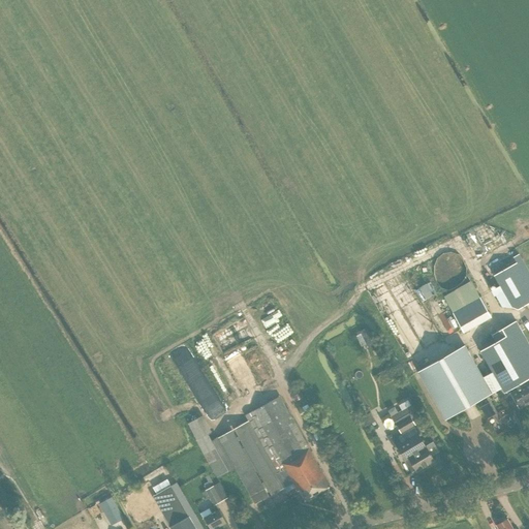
[(510,242),(517,245),(520,238),(514,236),(510,242)]
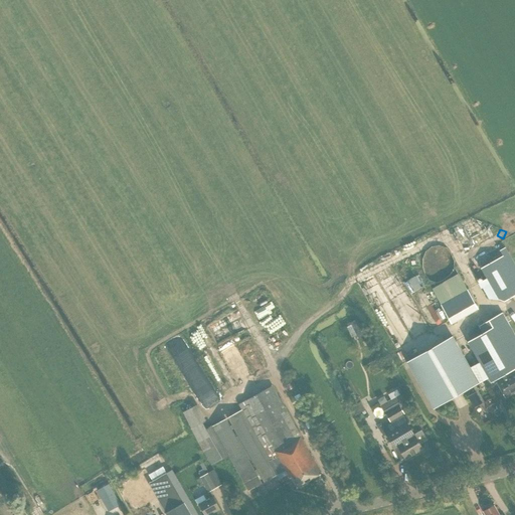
[(453,270),(454,267),(453,264),(453,261),(451,258),(450,255),(447,253),(445,251),(442,250),(439,250),(436,250),(433,251),(430,252),(427,254),(425,256),(424,260),(423,262),(422,265),(422,268),(423,271),(424,274),(426,276),(428,278),(432,280),(435,281),(438,281),(441,281),(444,280),(446,279),(449,277),(451,275),(452,272),(453,270)]
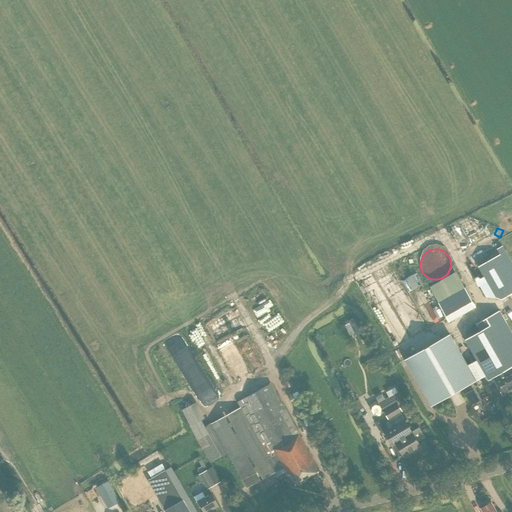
[(501,300),(511,293),(511,263),(505,251),(478,267),(496,298),(501,300)]
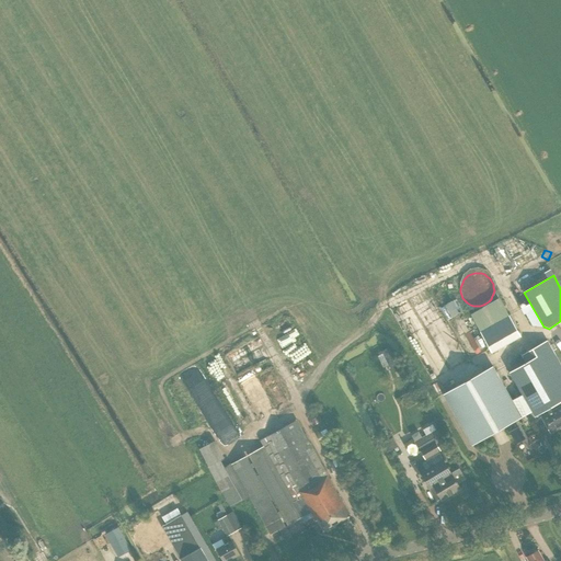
[(483,328),(513,312),(503,295),(474,311),(483,328)]
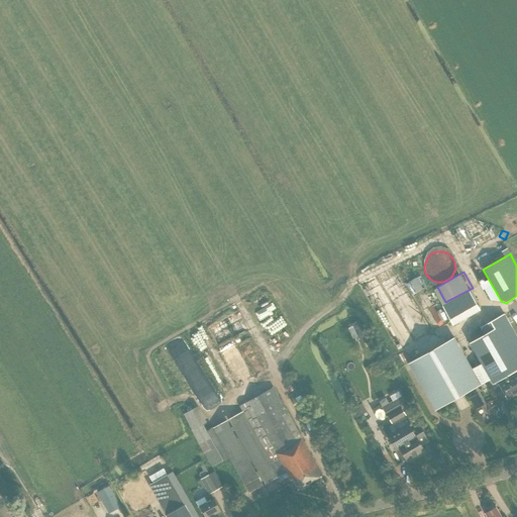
[(397,279),(393,282),(398,291),(402,289),(397,279)]
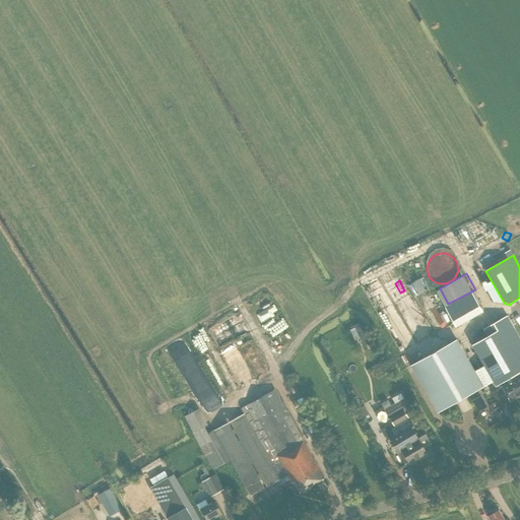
[(455,327),(482,312),(471,293),(445,308),(455,327)]
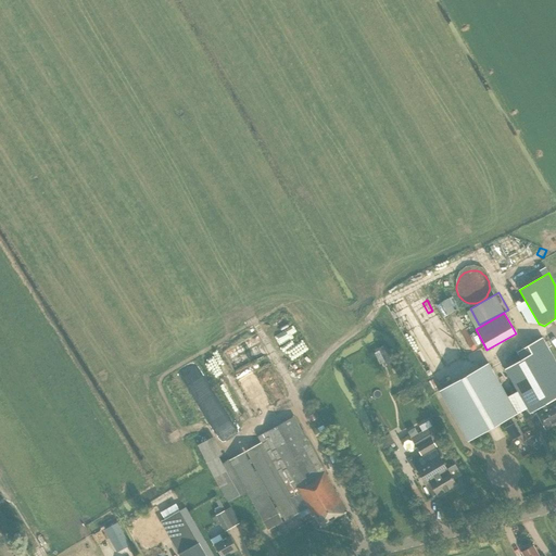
[(431,331),(434,341),(426,343),(428,350),(434,349),(439,367),(447,365),(439,330),(431,331)]
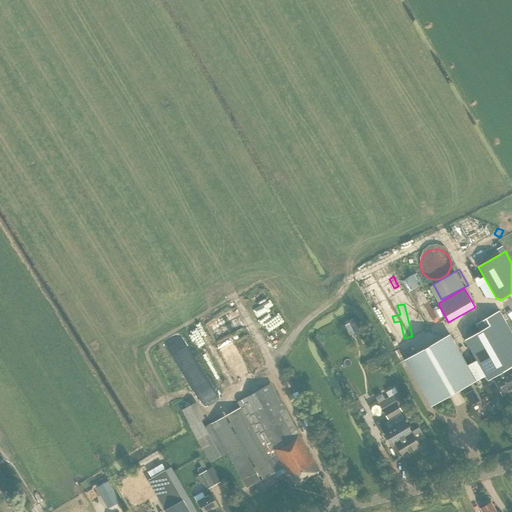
[(449,334),(404,360),(431,407),(485,375),(488,380),(493,378),(502,395),(511,389),(511,370),(506,374),(504,371),(511,366),(511,333),(499,311),(476,324),(480,331),(465,340),(474,355),(477,361),(468,366),(464,360),(449,334)]
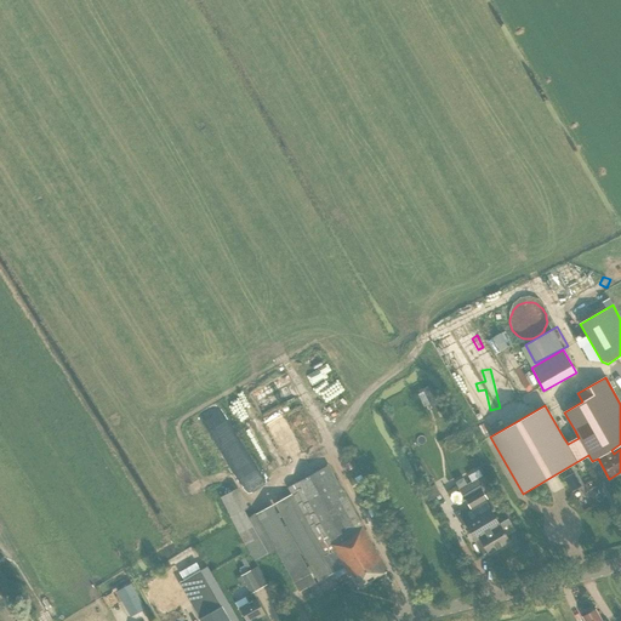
[(359,394),(353,398),(357,405),(364,402),(359,394)]
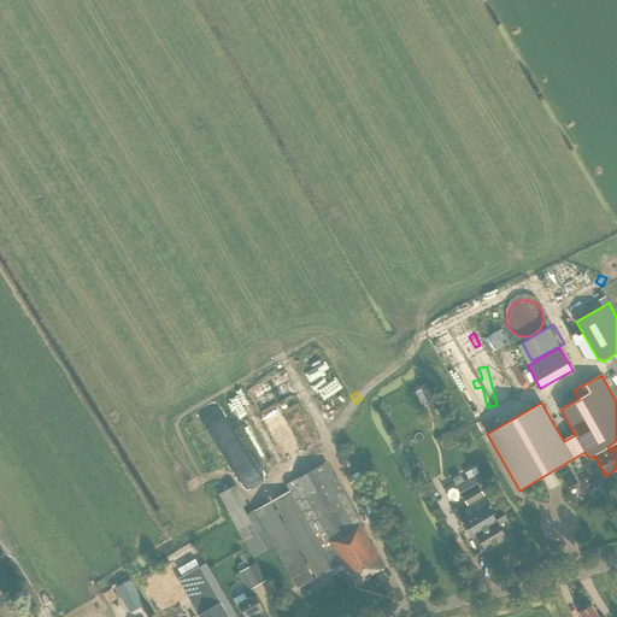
[(286,407),(291,405),(285,398),(272,407),(282,419),(289,412),(286,407)]
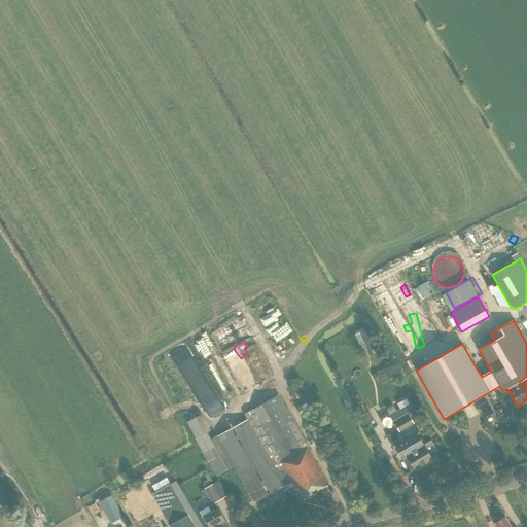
[(178,357),(171,360),(183,391),(190,388),(178,357)]
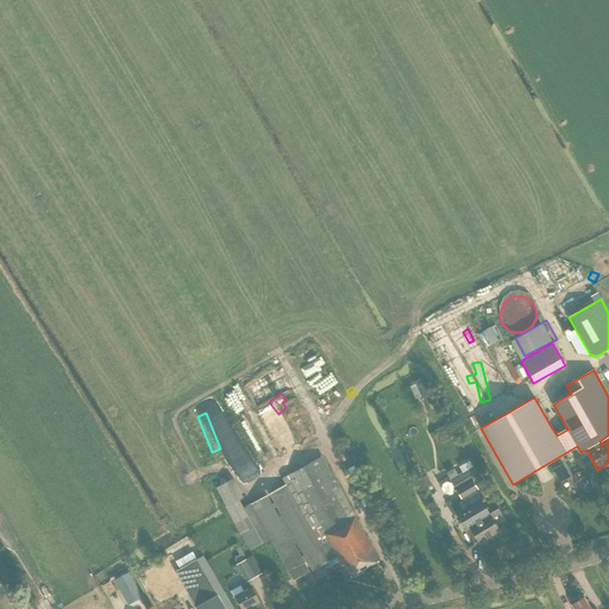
[(281,440),(267,445),(272,462),(287,457),(281,440)]
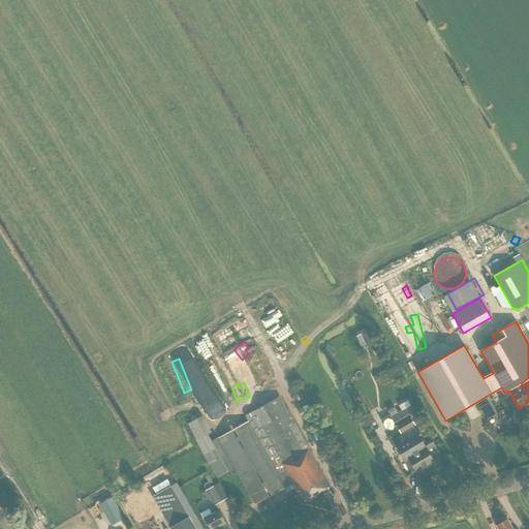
[(225,407),(214,385),(203,392),(214,413),(225,407)]
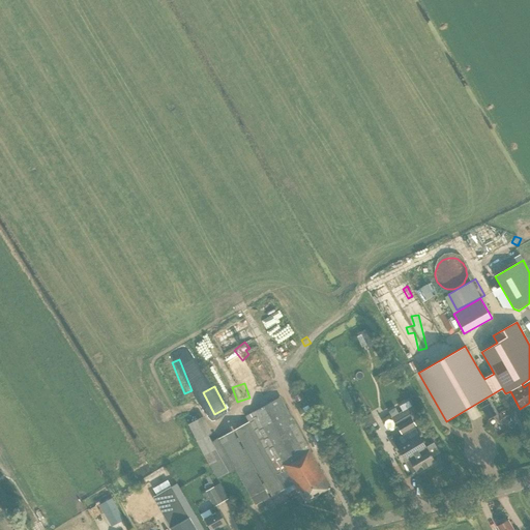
[(331,488),(280,398),(245,416),(248,421),(218,439),(217,438),(216,439),(202,416),(187,424),(217,478),(235,469),(256,505),(293,483),(298,493),(299,492),(305,502),(331,488)]
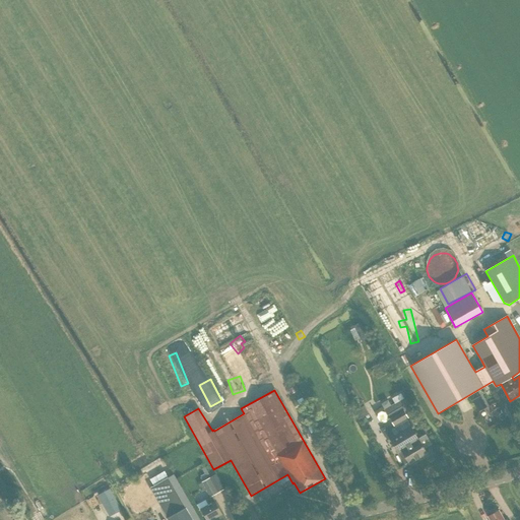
[(411,405),(407,397),(385,410),(390,417),(395,427),(391,430),(395,436),(390,439),(398,453),(402,451),(409,463),(427,453),(424,448),(432,444),(426,434),(418,439),(406,418),(408,417),(403,410),(411,405)]
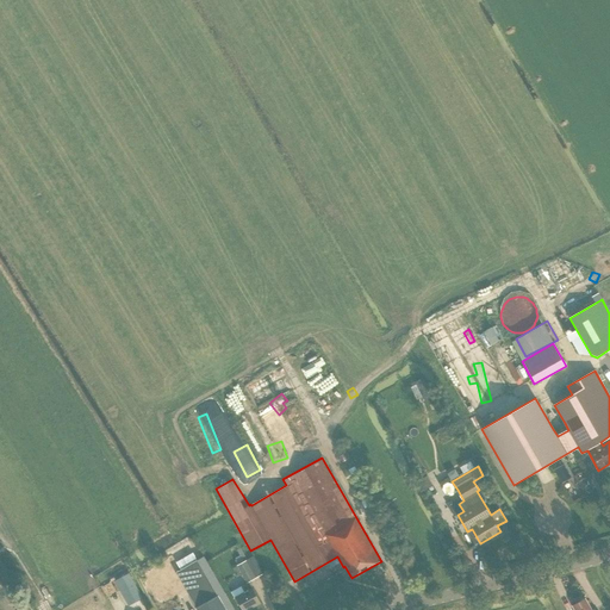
[(199,548),(181,558),(185,564),(203,554),(199,548)]
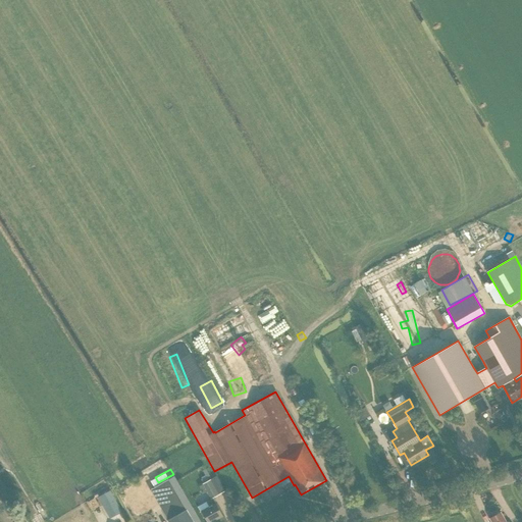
[(168,521),(202,521),(175,475),(150,489),(168,521)]
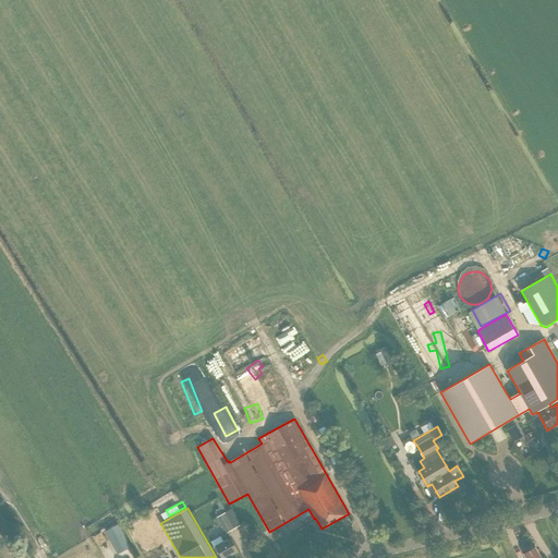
[(232,509),(225,513),(233,529),(240,524),(232,509)]
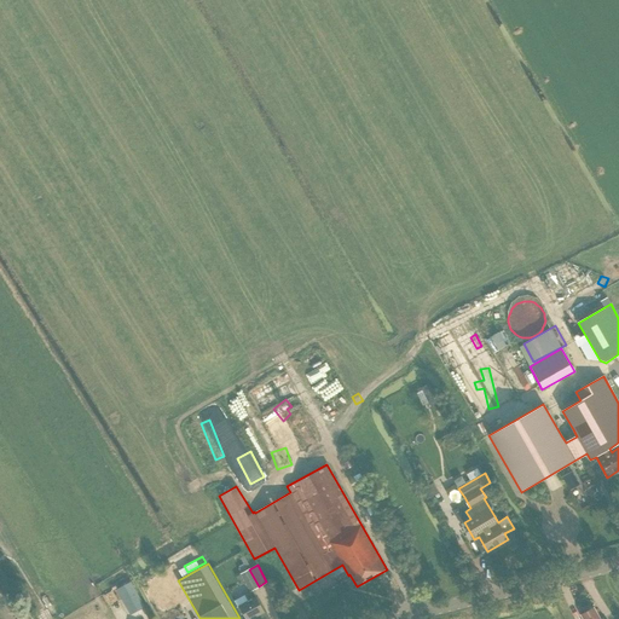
[(250,591),(259,586),(249,570),(241,574),(250,591)]
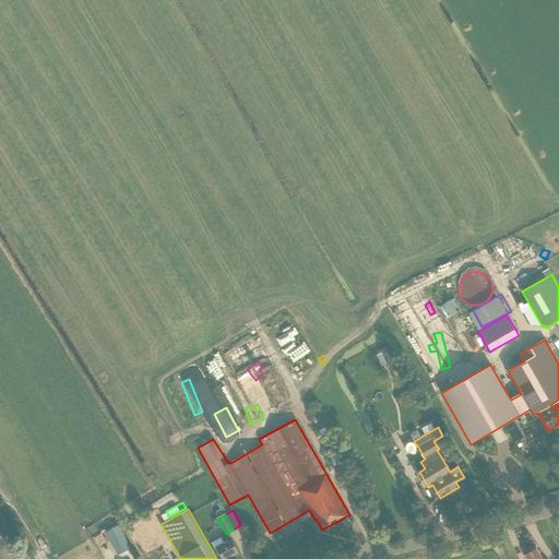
[(118,555),(130,548),(118,525),(106,532),(118,555)]
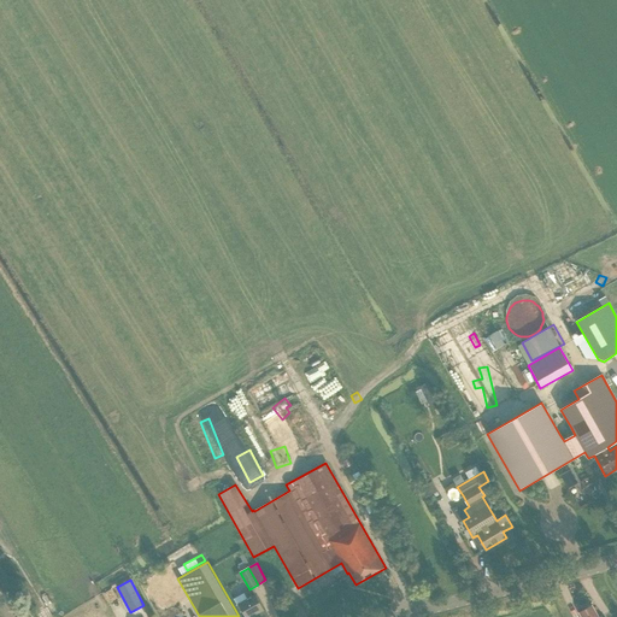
[(252,589),(245,593),(234,599),(238,605),(236,605),(241,612),(242,611),(245,616),(250,616),(263,610),(252,589)]
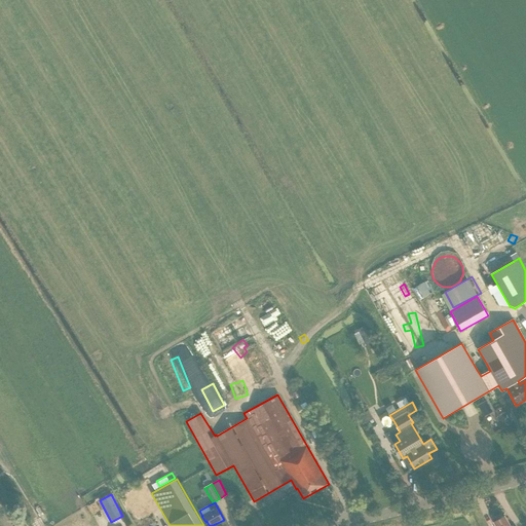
[(510,525),(504,516),(493,522),(495,525),(510,525)]
